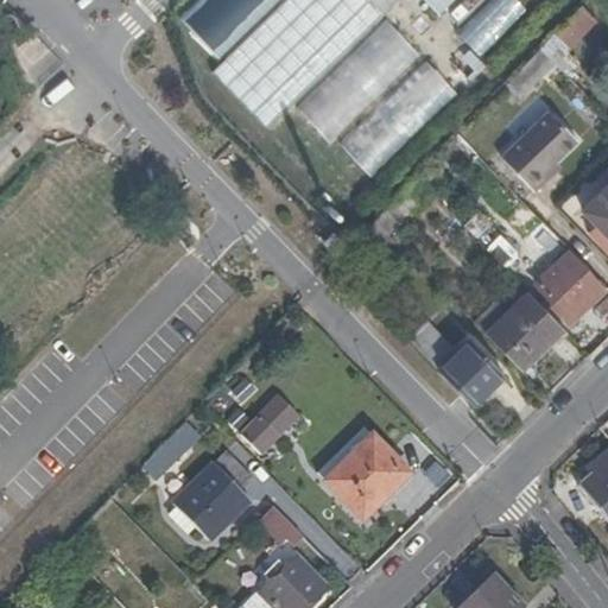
[(196,0),(179,17),(220,61),(211,70),(265,126),(381,13),(394,0),(423,0),(438,16),(454,0),(196,0)]
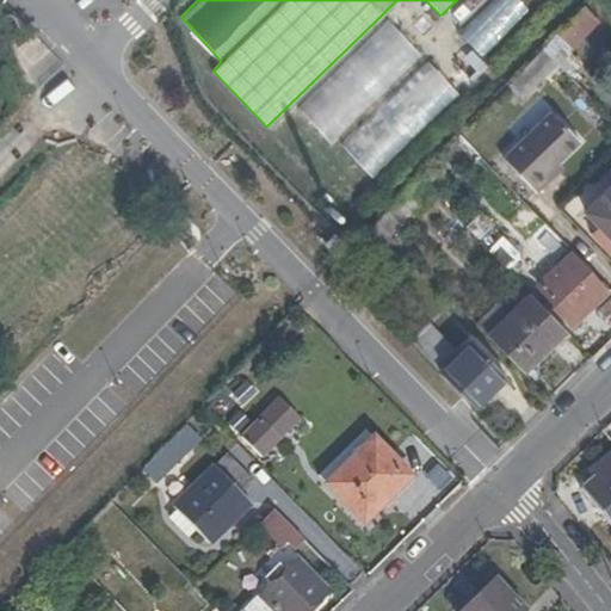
[(593,17),(581,5),(563,25),(541,48),(551,60),(566,45),(585,25),(593,17)]
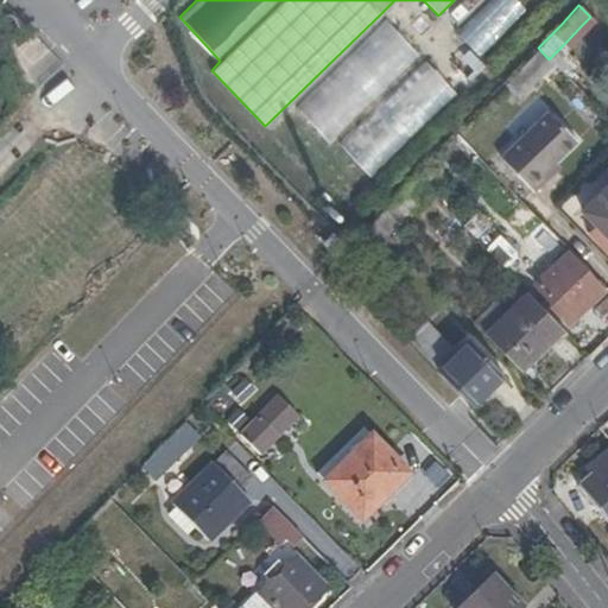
[(605,31),(590,17),(582,25),(596,39),(605,31)]
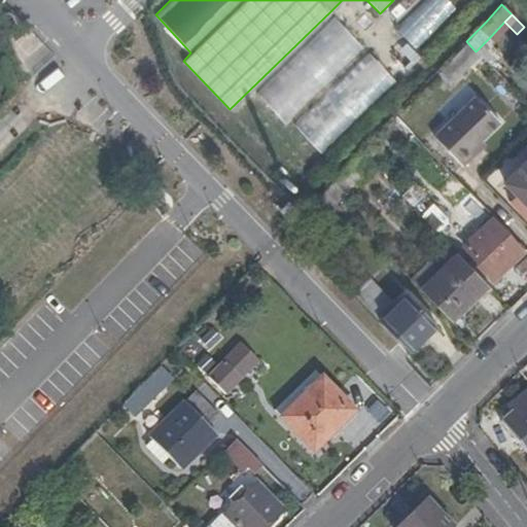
[(394,81),(335,18),(257,93),(269,105),(245,127),(300,185),(318,168),(312,161),(394,81)]
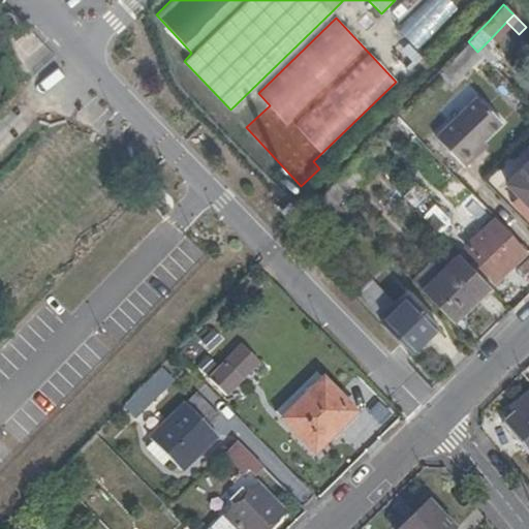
[(490,39),(477,52),(478,53),(489,64),(501,52),(490,39)]
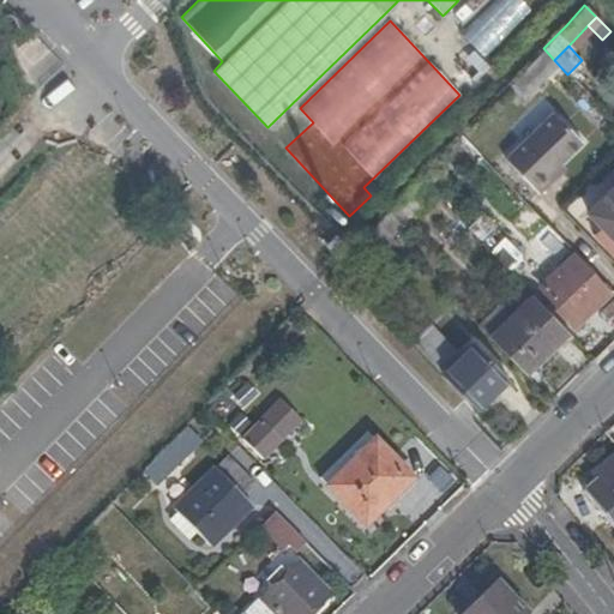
[(554,60),(543,48),(510,84),(522,95),(555,61),(554,60)]
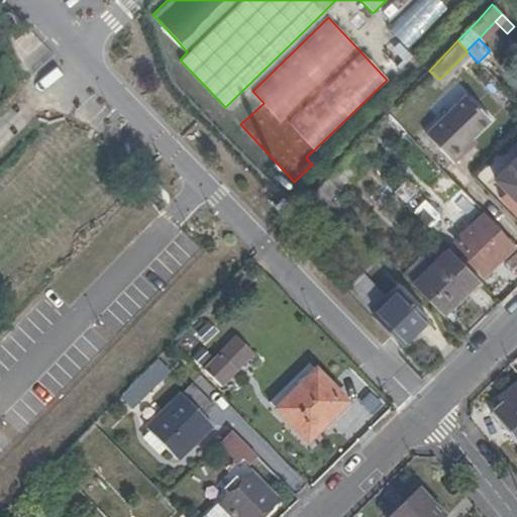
[(516,102),(516,84),(508,94),(516,101),(516,102)]
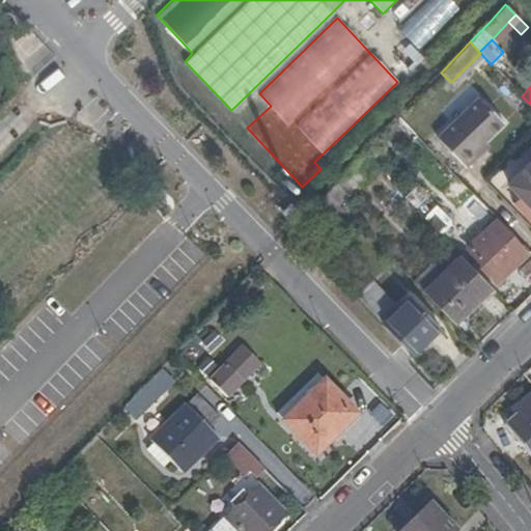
[(463,164),(476,151),(472,147),(481,138),(501,119),(476,93),(434,135),(463,164)]
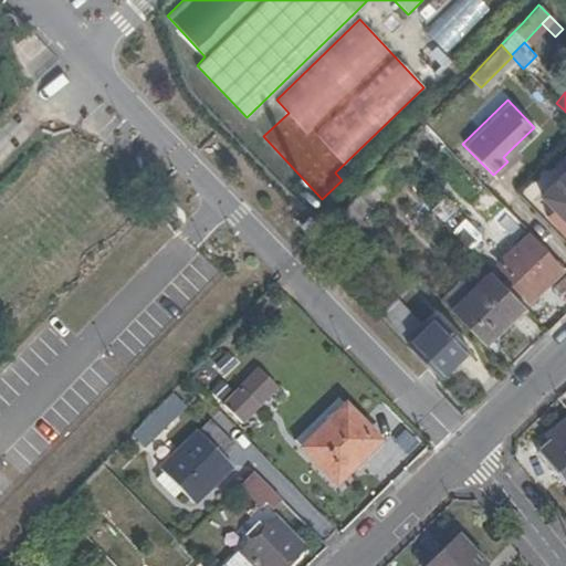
[(503,157),(507,161),(517,152),(513,147),(503,157)]
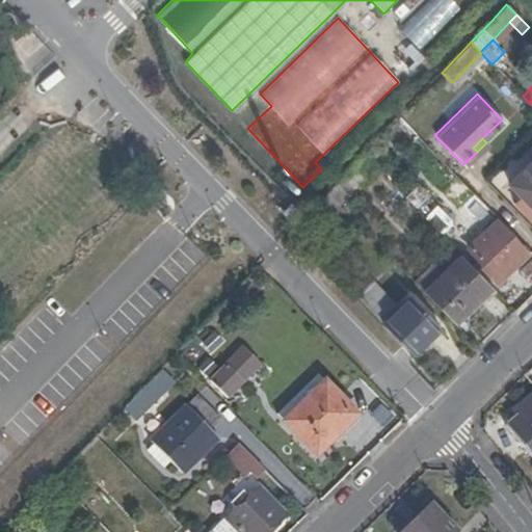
[(371,165),(363,156),(326,194),(335,203),(371,165)]
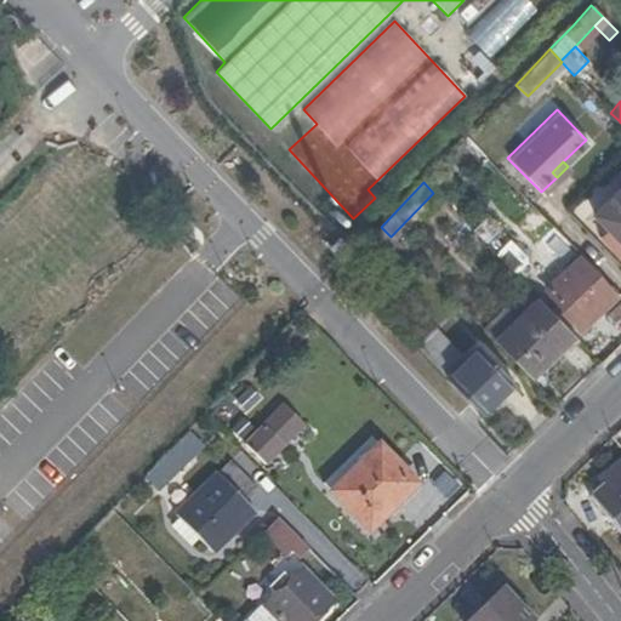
[(620,184),(592,214),(605,228),(620,244),(620,184)]
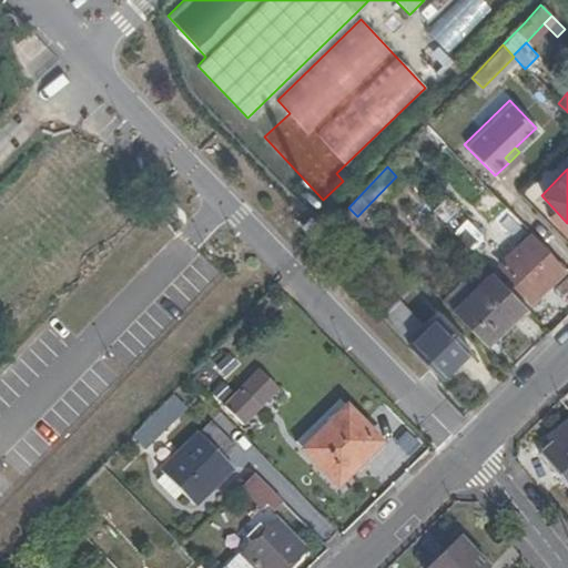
[(357,216),(348,208),(334,223),(341,231),(343,233),(358,219),(357,216)]
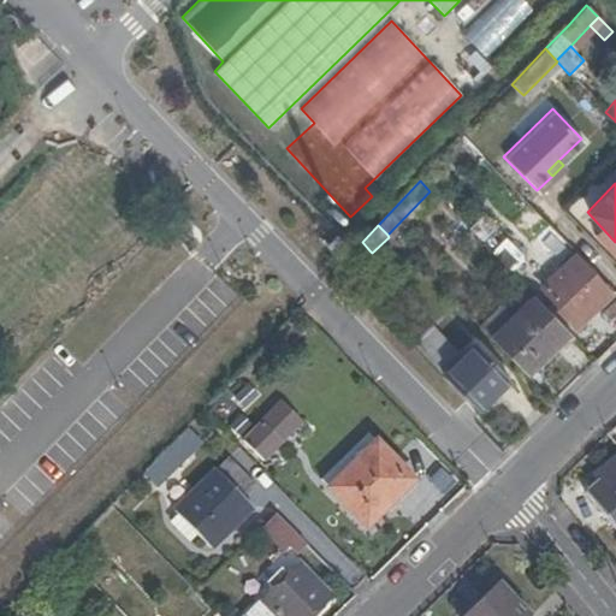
[(615,242),(600,226),(591,235),(615,259),(615,242)]
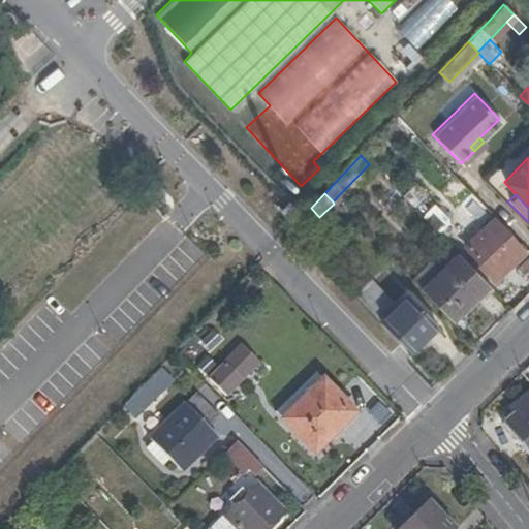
[(432,204),(419,215),(434,230),(446,219),(432,204)]
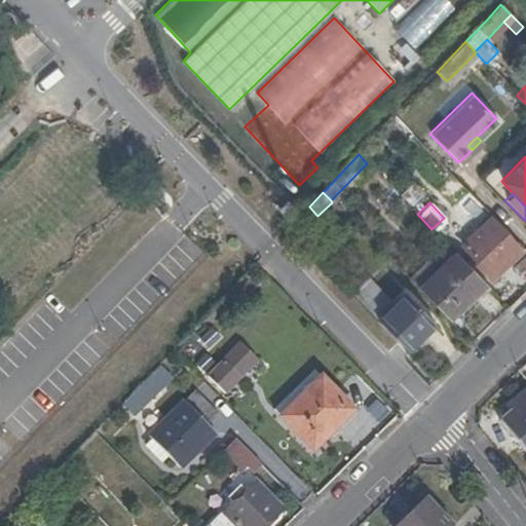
[(276,213),(289,225),(298,216),(285,203),(276,213)]
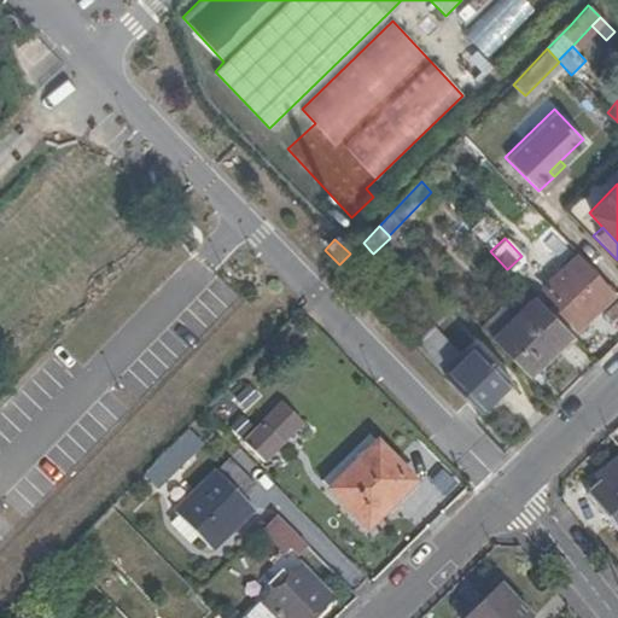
[(592,275),(594,272),(577,255),(542,287),(575,324),(608,292),(592,275)]
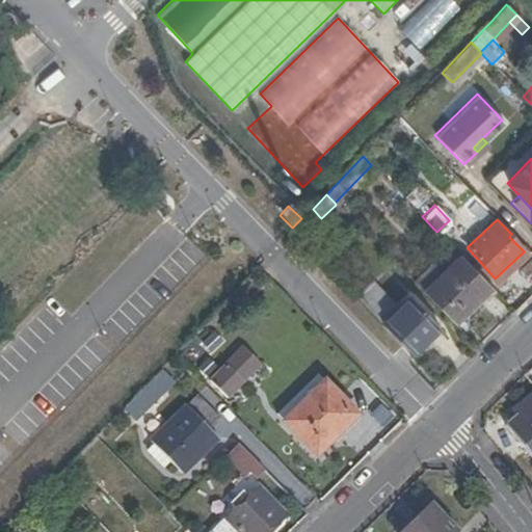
[(485,289),(489,286),(458,255),(421,291),(451,322),(463,310),(485,289)]
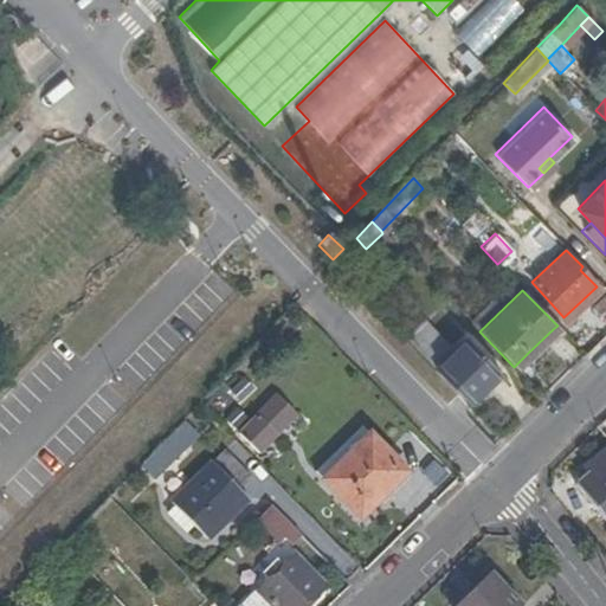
[(605,315),(605,290),(593,303),(605,315)]
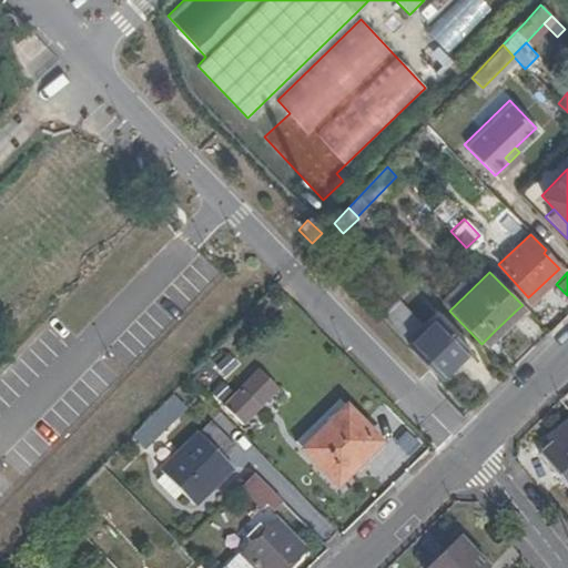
[(375,315),(436,377),(466,348),(436,316),(425,326),(395,295),(375,315)]
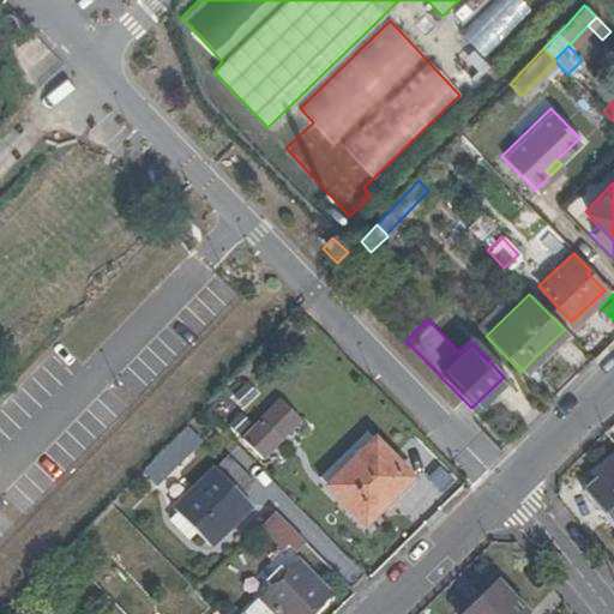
[(565,338),(560,333),(535,357),(540,362),(565,338)]
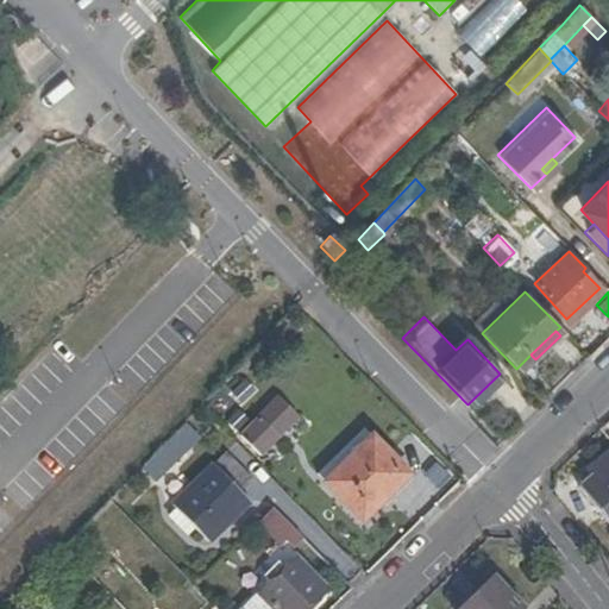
[(272,403),(258,418),(276,435),(290,422),(272,403)]
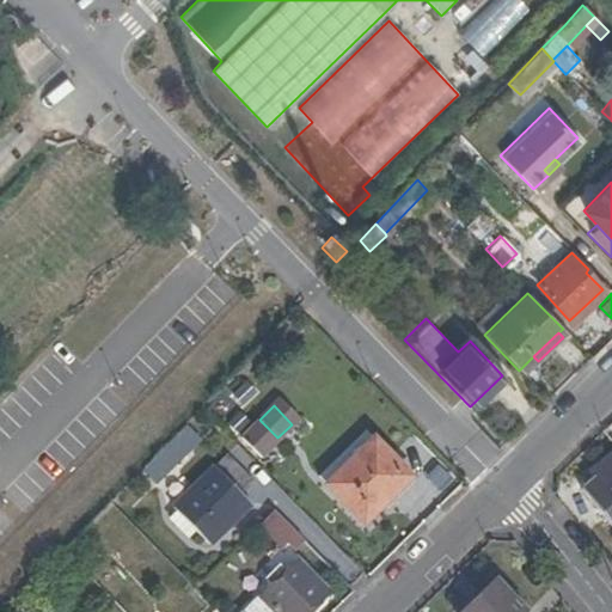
[(277,438),(259,420),(242,438),(259,457),(277,438)]
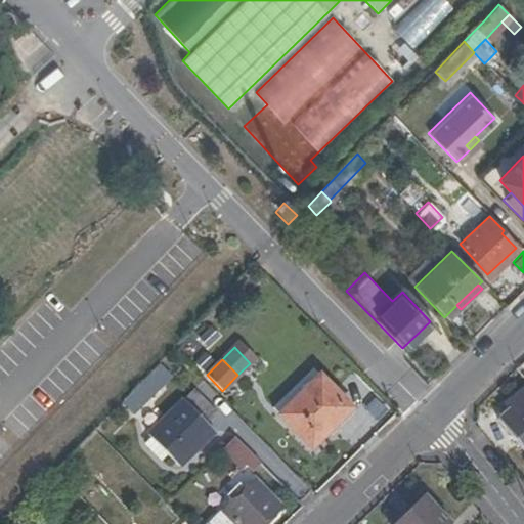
[(157,387),(146,376),(121,402),(132,413),(157,387)]
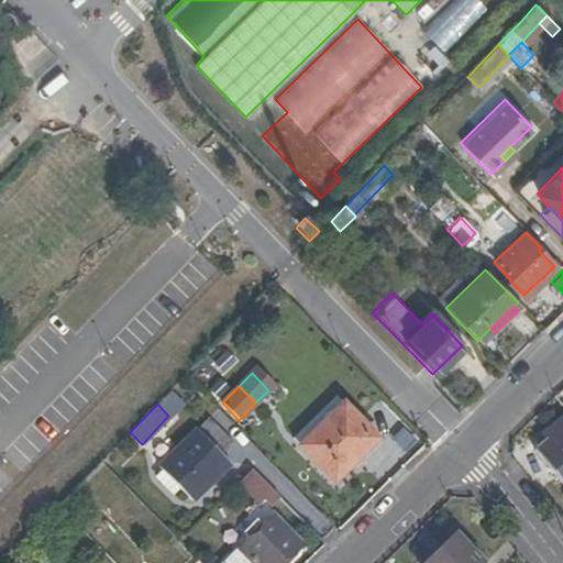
[(321,427),(355,461),(377,439),(343,405),(321,427)]
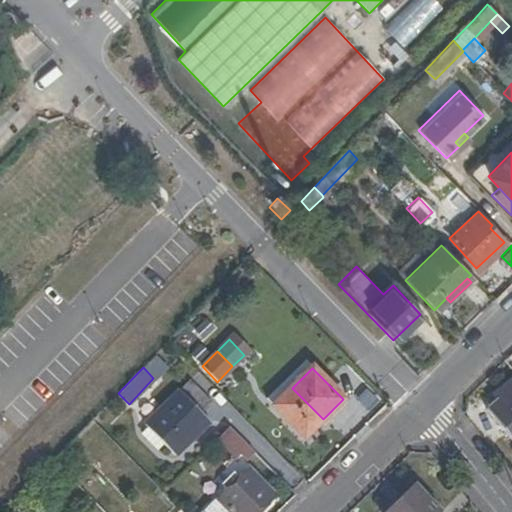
[(210,402),(189,381),(144,426),(147,429),(141,435),(156,450),(162,444),(174,457),(208,422),(199,413),(210,402)]
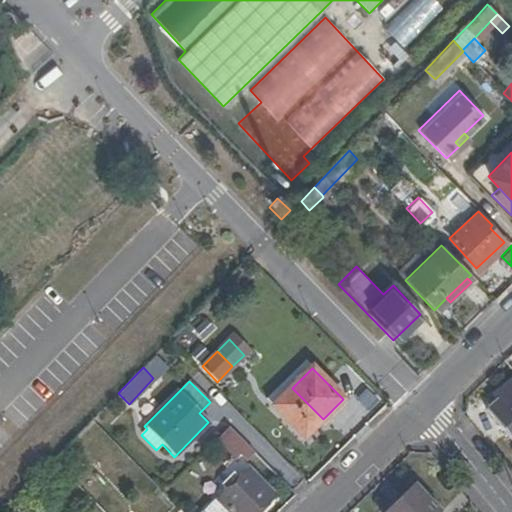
[(511,381),(497,393),(501,399),(487,412),(511,442),(511,381)]
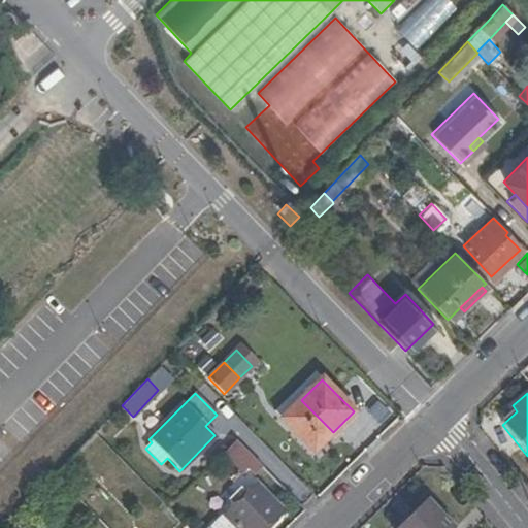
[(315,451),(333,432),(301,400),(283,419),(315,451)]
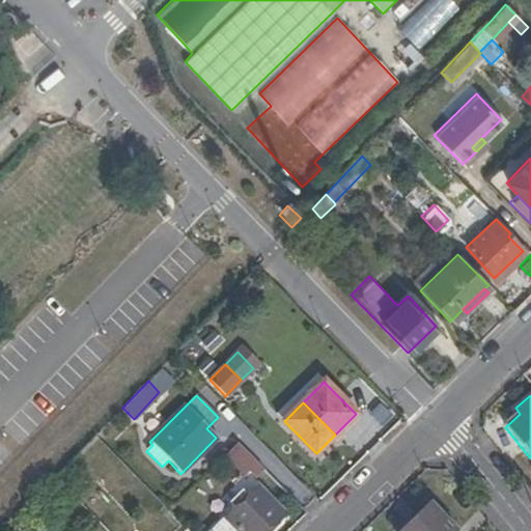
[(123,487),(133,477),(124,469),(115,478),(123,487)]
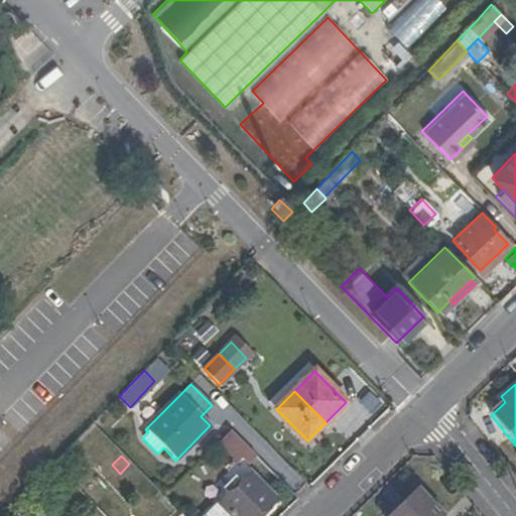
[(256,515),(274,500),(249,474),(206,515),(256,515)]
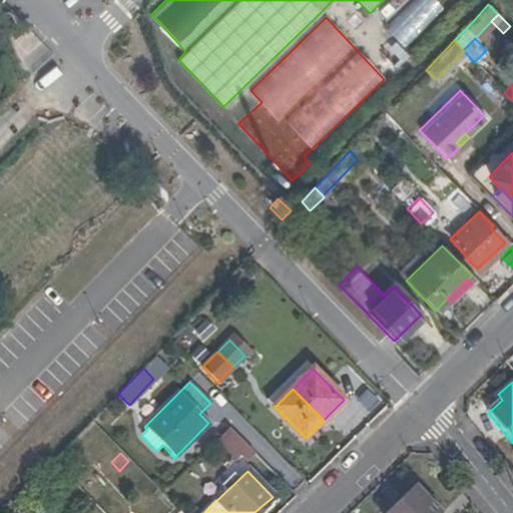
[(440,512),(414,487),(387,512),(440,512)]
